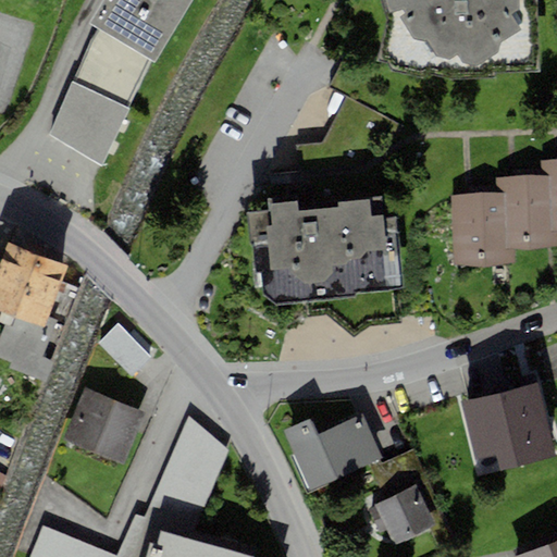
[(155,63),(193,0),(103,0),(89,24),(97,28),(149,60),(155,63)]
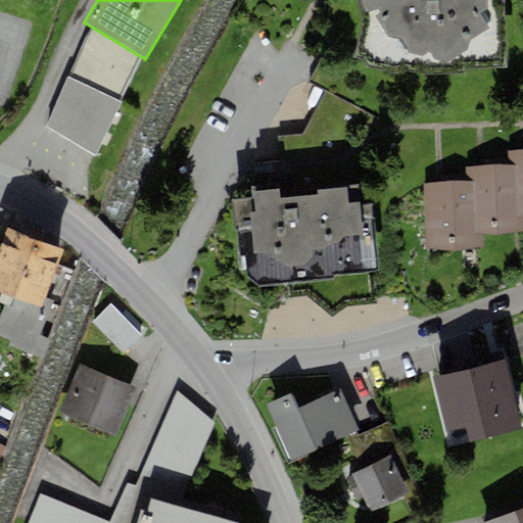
[(360,0),(364,12),(377,7),(380,11),(375,15),(389,36),(402,39),(411,53),(422,56),(429,52),(434,59),(446,62),(468,47),(469,41),(488,29),(480,15),(487,10),(487,0),(360,0)]
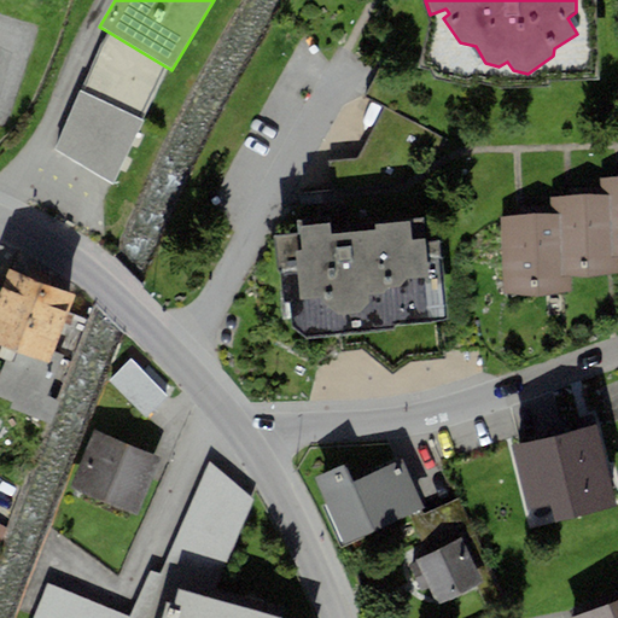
[(140,121),(165,66),(108,31),(81,91),(140,121)]
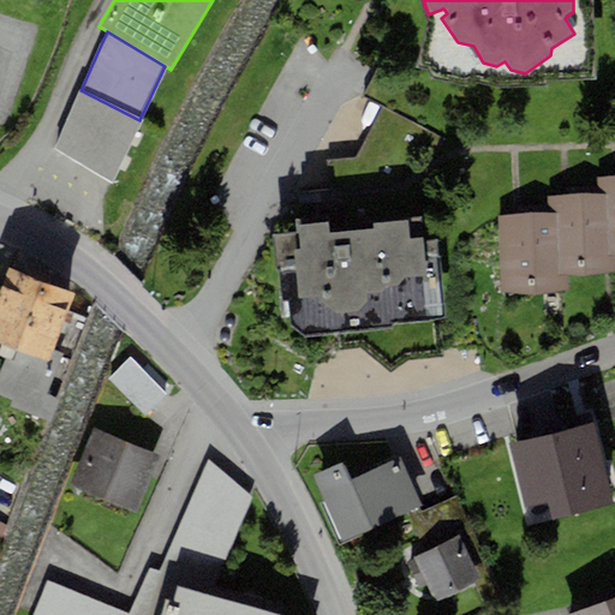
[(112,184),(139,120),(81,90),(55,149),(112,184)]
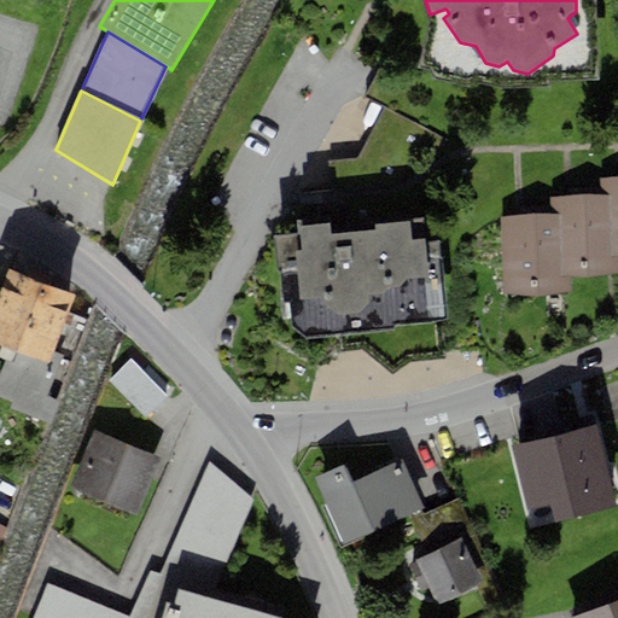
[(617,176),(599,178),(600,196),(607,196),(610,257),(617,257),(617,176)]
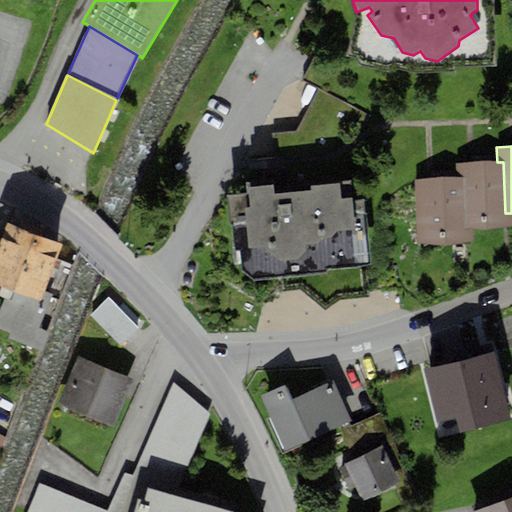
[(511,226),(511,213),(505,213),(503,162),(497,162),(456,163),(456,177),(462,176),(465,228),(472,228),(511,226)]
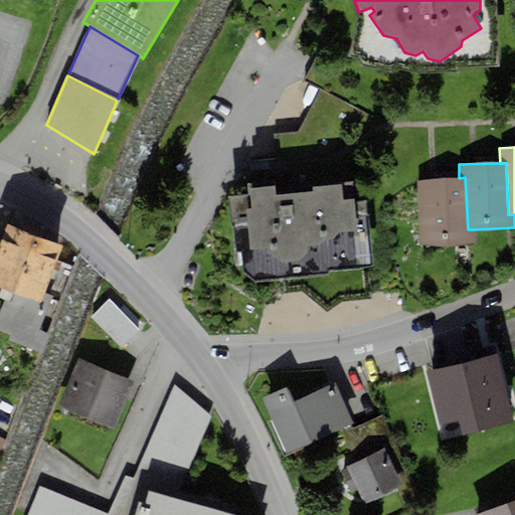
[(476,245),(475,229),(468,229),(465,177),(459,178),(417,180),(420,247),(476,245)]
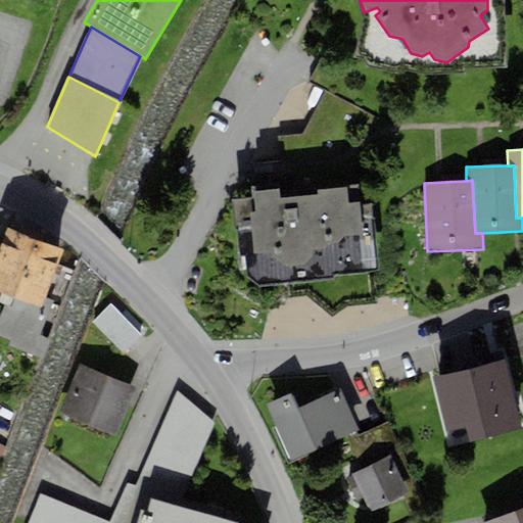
[(280,189),(251,192),(251,199),(233,200),(237,256),(245,256),(247,277),(258,286),(334,279),(333,276),(378,271),(371,204),(359,205),(358,184),(347,186),(347,187),(318,191),(318,195),(281,198),(280,189)]
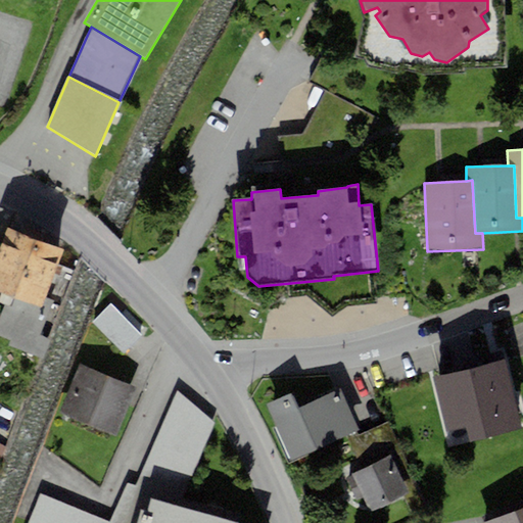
[(45,298),(63,249),(7,229),(0,248),(0,291),(3,292),(42,306),(45,298)]
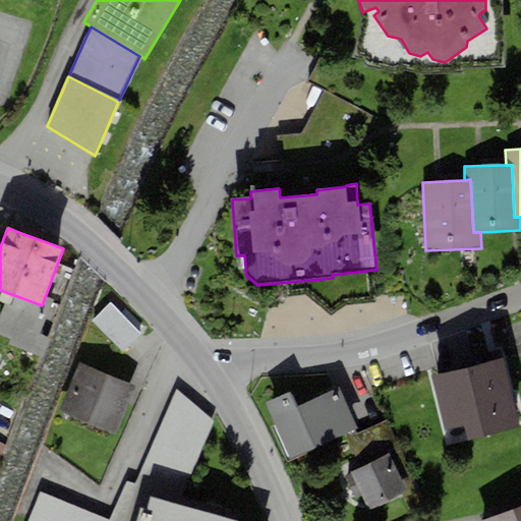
[(61,302),(45,297),(42,305),(3,291),(0,298),(0,302),(4,303),(0,312),(0,334),(10,339),(7,344),(43,357),(61,302)]
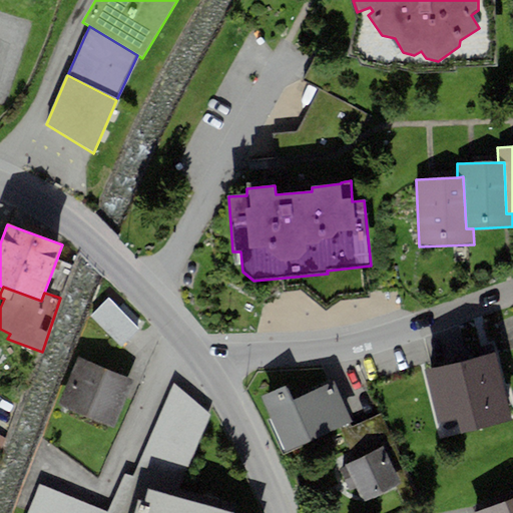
[(141,330),(107,298),(90,317),(123,349),(141,330)]
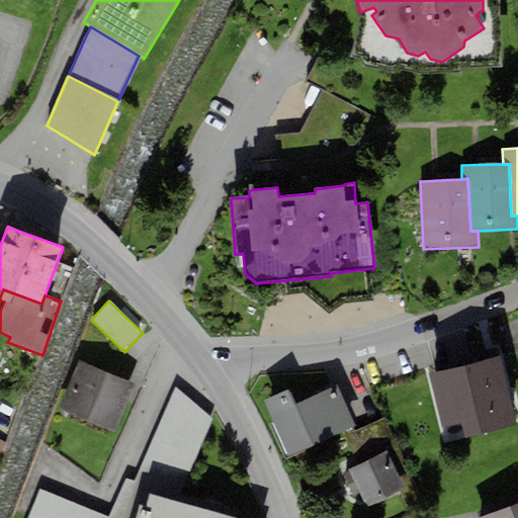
[(516,425),(500,357),(429,374),(445,442),(516,425)]
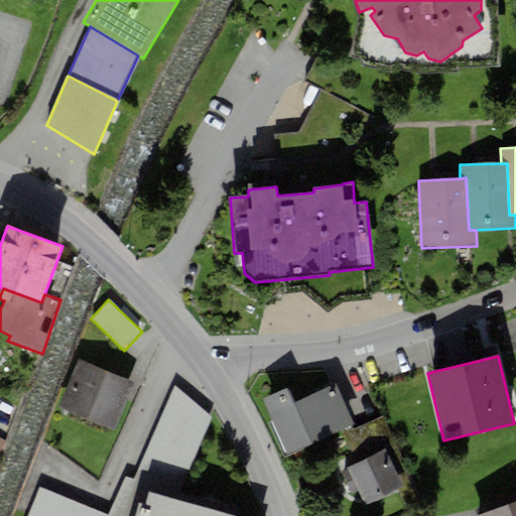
[(135,384),(79,360),(59,405),(116,429),(135,384)]
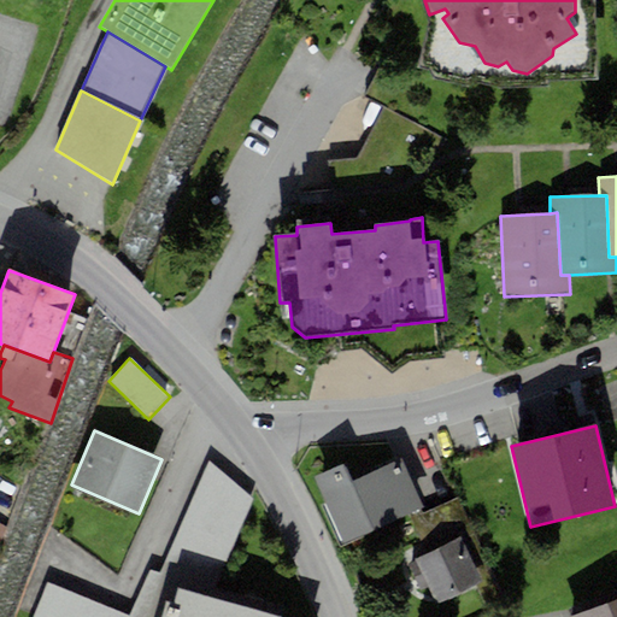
[(322,494),(344,544),(424,507),(403,459),(352,481),(345,465),(315,479),(322,494)]
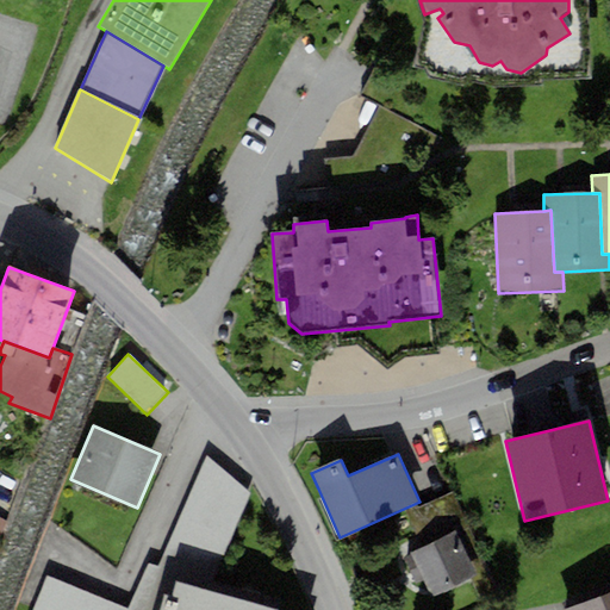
[(249,493),(205,458),(157,567),(148,564),(129,609),(47,574),(31,609),(160,609),(165,595),(172,597),(175,583),(205,590),(249,493)]
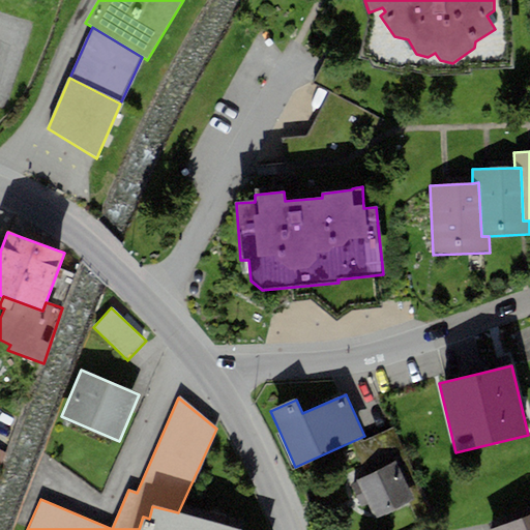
[(414,500),(396,462),(356,480),(362,494),(356,497),(362,509),(369,507),(374,519),(414,500)]
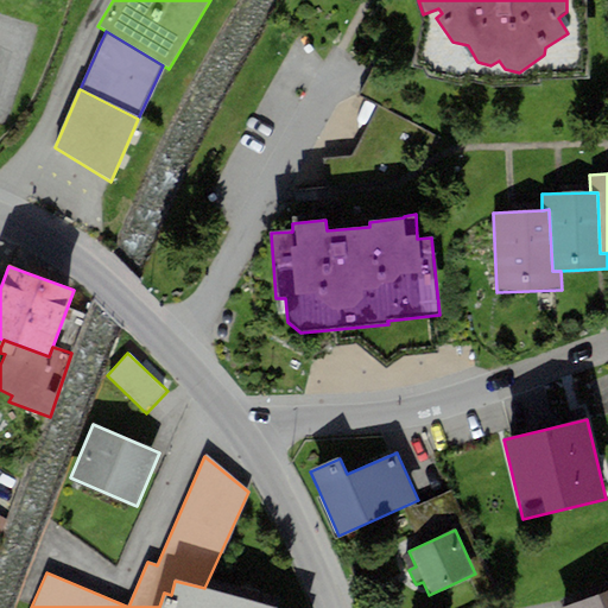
[(204,588),(175,581),(171,595),(164,593),(159,607),(277,607),(204,588)]
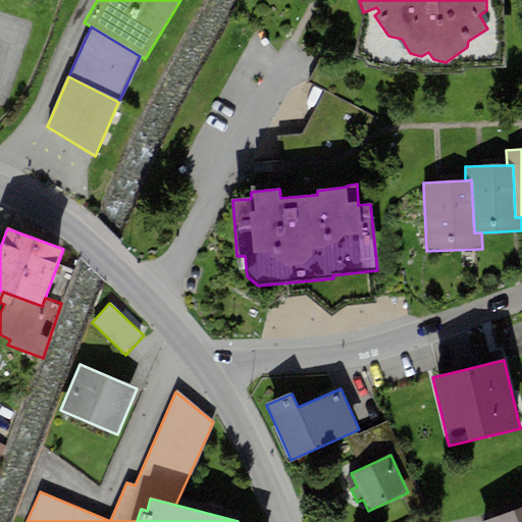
[(521,521),(521,507),(485,521),(521,521)]
